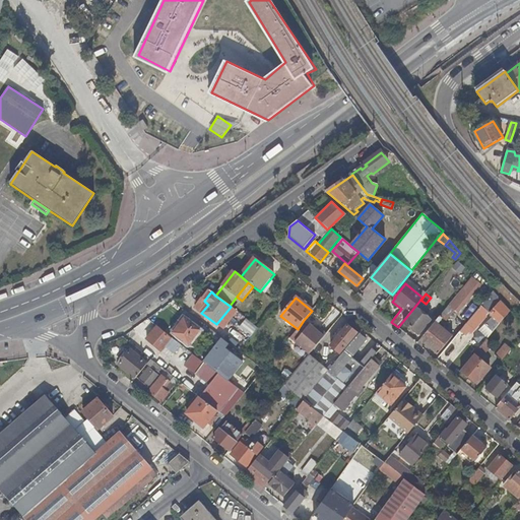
[(500,323),(510,312),(495,300),(485,311),(500,323)]
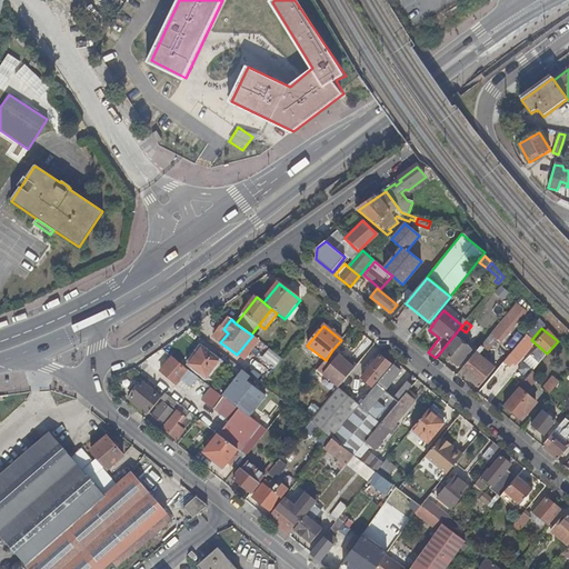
[(228,333),(223,329),(216,338),(220,342),(228,333)]
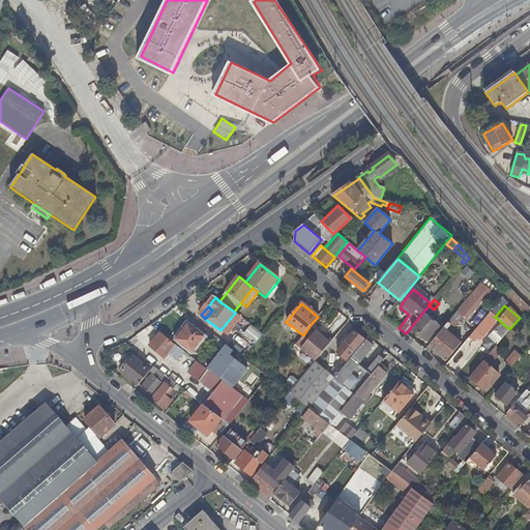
[(467,311),(462,306),(429,346),(447,360),(462,343),(446,330),(450,325),(453,327),(467,311)]
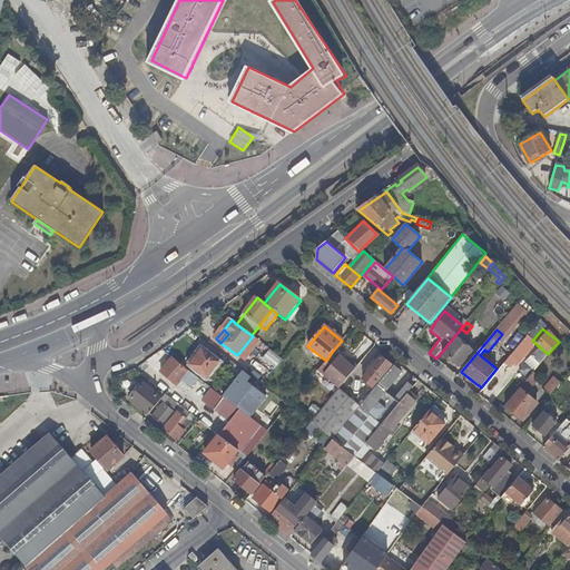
[(472,351),(455,337),(443,353),(460,366),(472,351)]
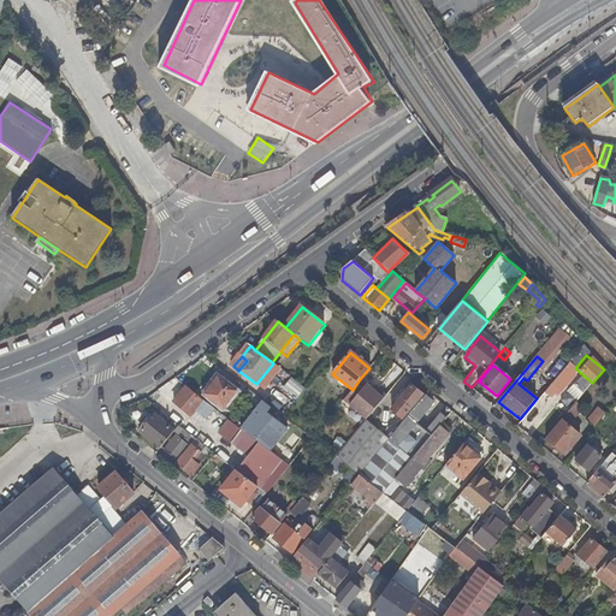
[(237,392),(219,378),(206,394),(225,409),(231,401),(237,392)]
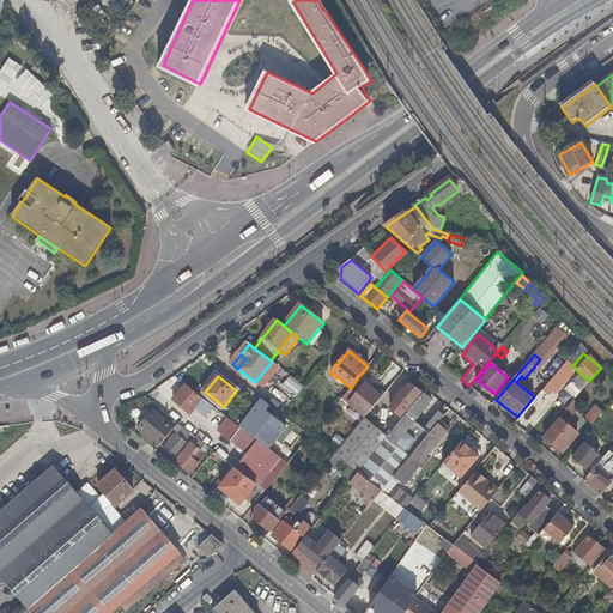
[(364,382),(358,377),(351,388),(341,399),(347,404),(364,382)]
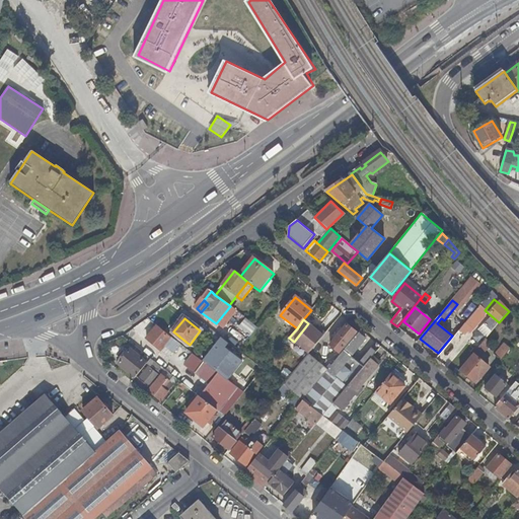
[(294,342),(308,354),(311,351),(324,334),(318,328),(316,330),(313,328),(308,323),(294,342)]
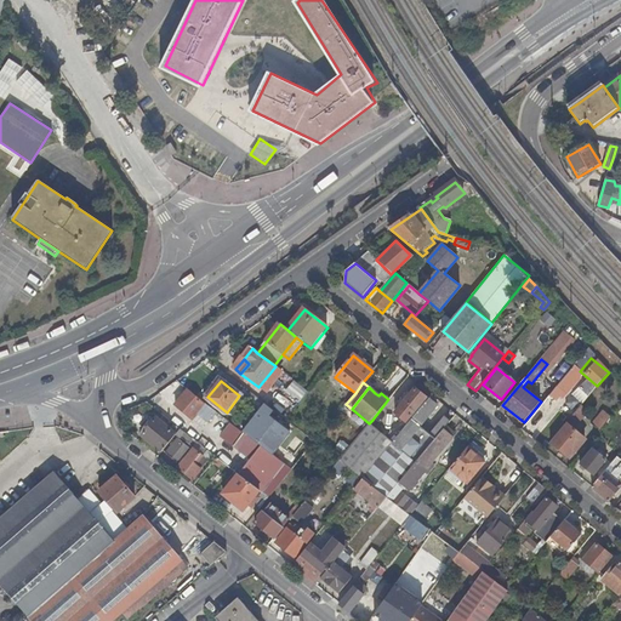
[(405,422),(426,398),(415,389),(406,399),(403,397),(396,405),(399,408),(394,414),(405,422)]
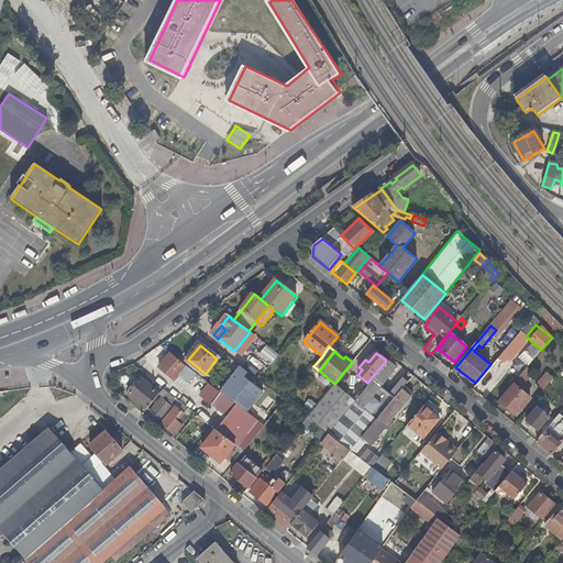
[(188,384),(197,374),(187,366),(186,367),(170,354),(158,366),(174,381),(178,375),(188,384)]
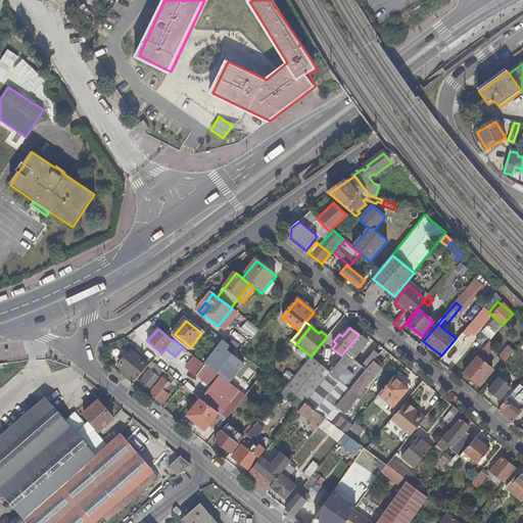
[(361,337),(330,374),(337,380),(352,361),(368,343),(363,338),(365,336),(363,334),(361,337)]
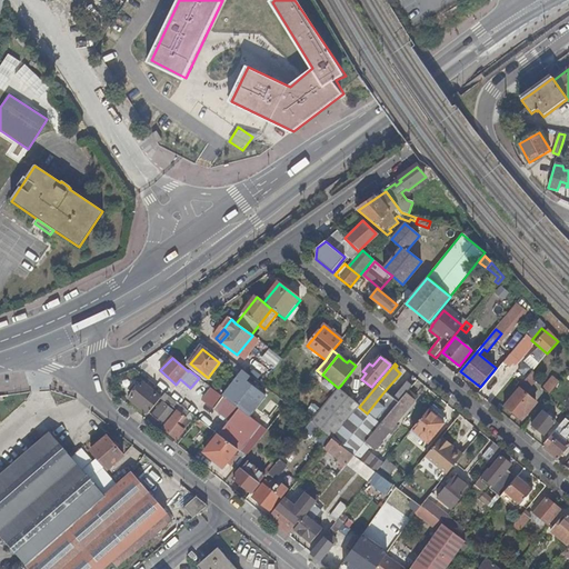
[(260,383),(268,375),(255,365),(247,373),(260,383)]
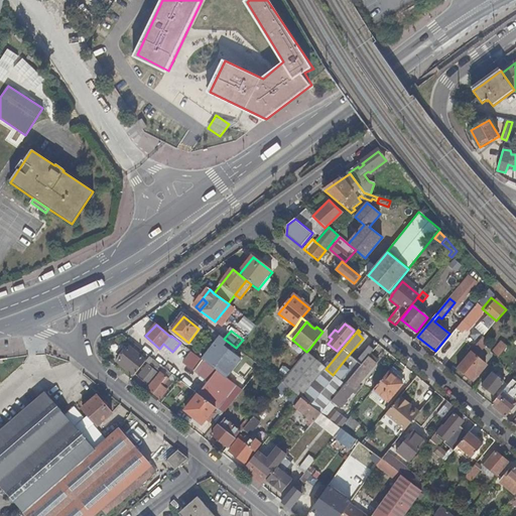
[(199,339),(194,336),(188,343),(192,346),(199,339)]
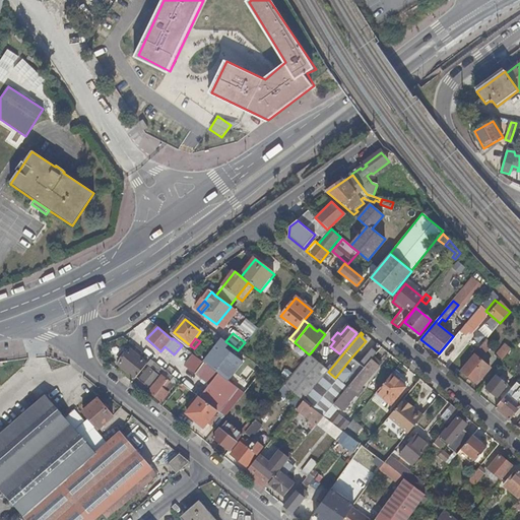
[(226,343),(219,338),(201,361),(226,381),(242,362),(223,347),(226,343)]
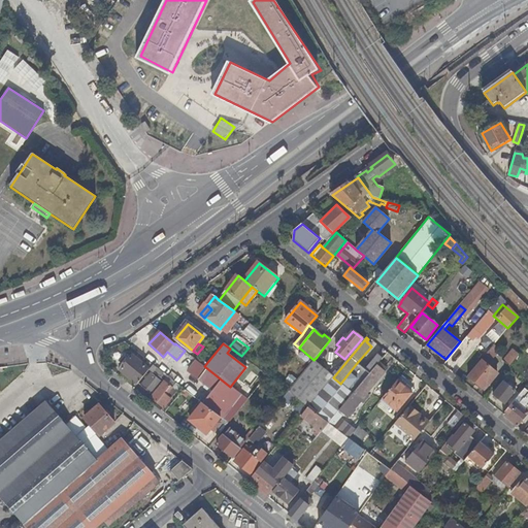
[(509,367),(519,355),(513,350),(502,361),(509,367)]
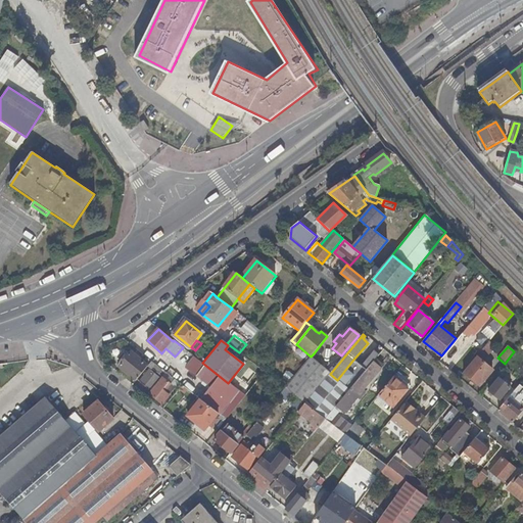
[(483,348),(479,354),(484,359),(488,352),(483,348)]
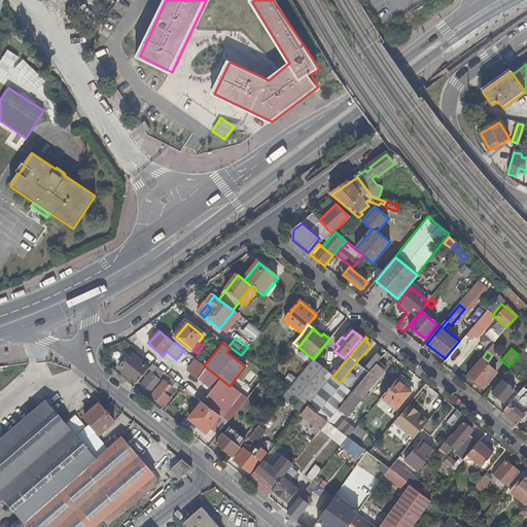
[(119,371),(137,384),(149,369),(132,354),(119,371)]
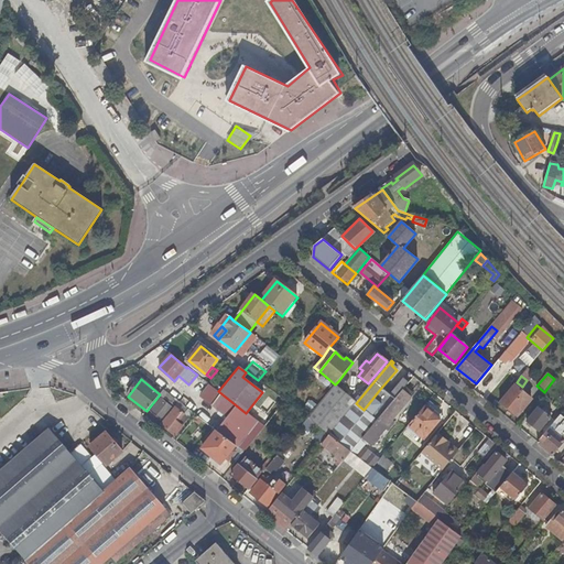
[(329,435),(356,402),(353,400),(335,384),(307,419),(329,435)]
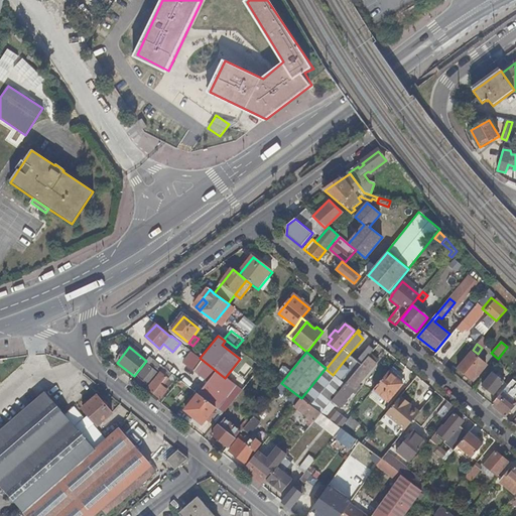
[(486,365),(471,352),(458,367),(474,380),(486,365)]
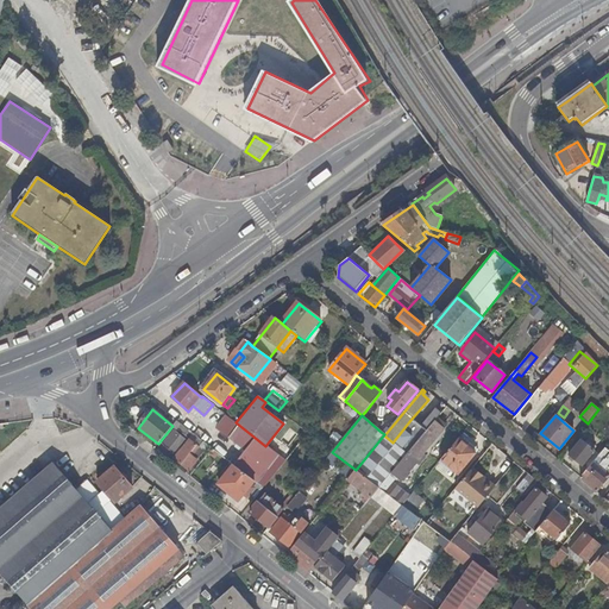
[(223,433),(230,438),(239,425),(236,422),(232,420),(223,433)]
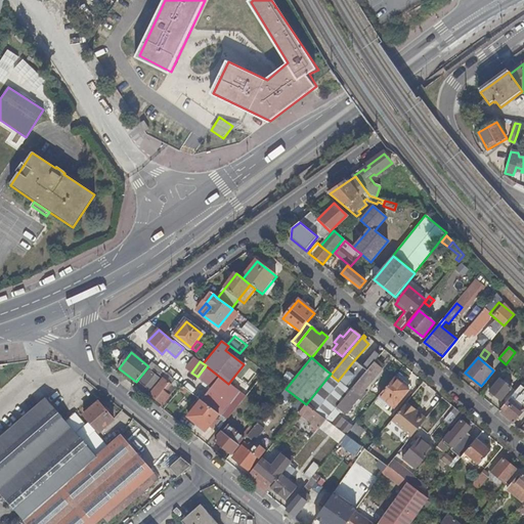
[(366,372),(353,361),(338,381),(350,391),(366,372)]
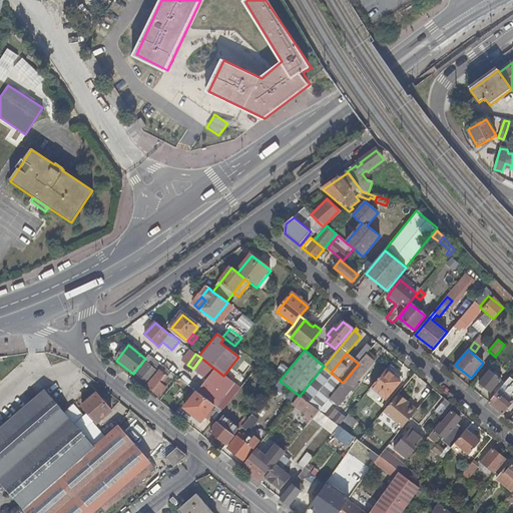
[(374,362),(366,356),(330,400),(338,406),(374,362)]
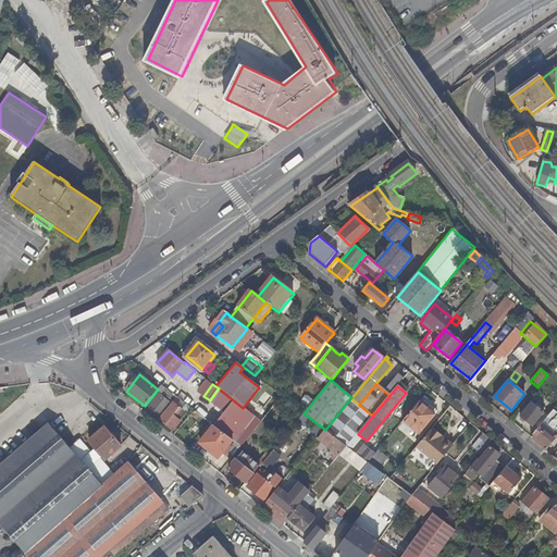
[(224,412),(213,425),(240,447),(261,422),(243,408),(219,388),(210,400),(224,412)]
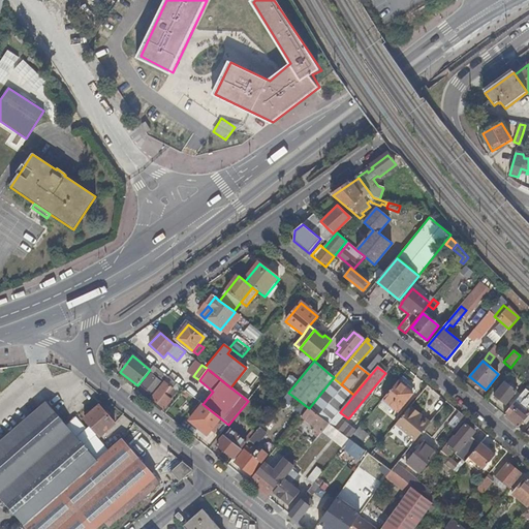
[(150,374),(141,386),(151,395),(161,382),(150,374)]
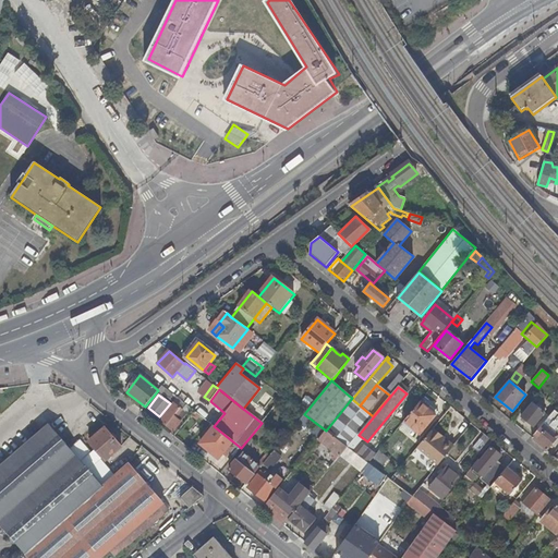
[(352,399),(326,431),(347,448),(373,416),(360,405),(352,399)]
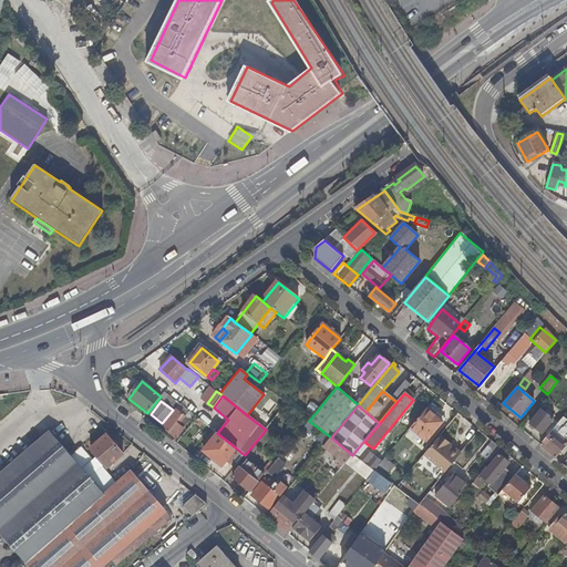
[(442,422),(425,409),(410,429),(426,442),(442,422)]
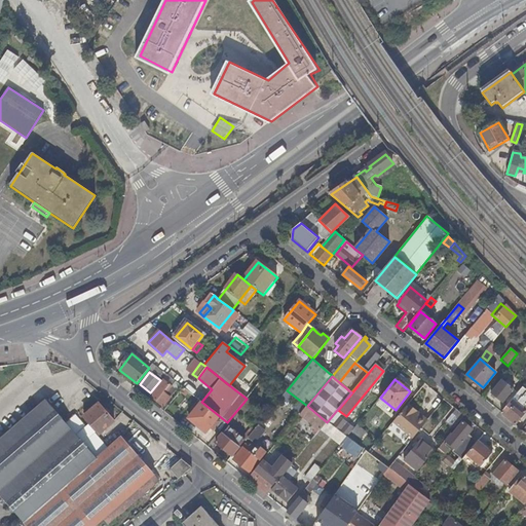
[(168,385),(162,380),(149,397),(162,407),(170,399),(162,393),(168,385)]
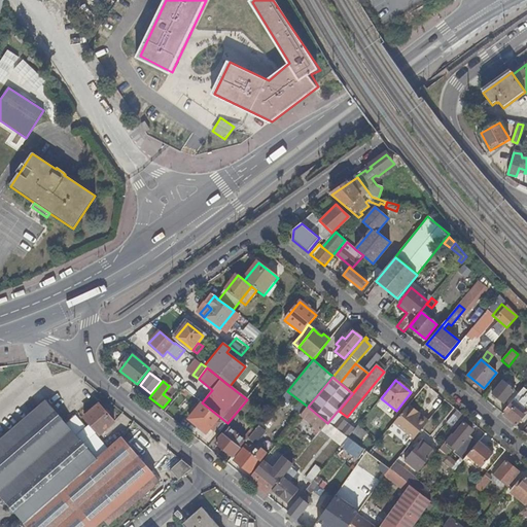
[(508,407),(519,393),(503,381),(492,393),(508,407)]
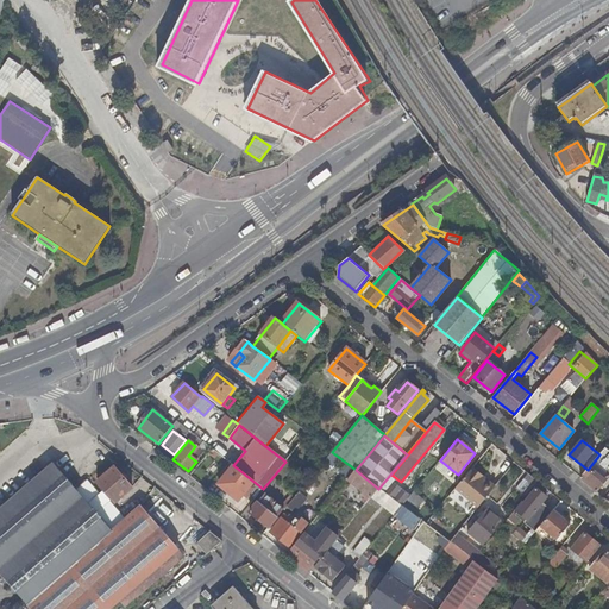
[(608,453),(604,450),(600,454),(588,470),(581,478),(597,491),(608,477),(608,465),(604,471),(600,466),(604,459),(608,453)]
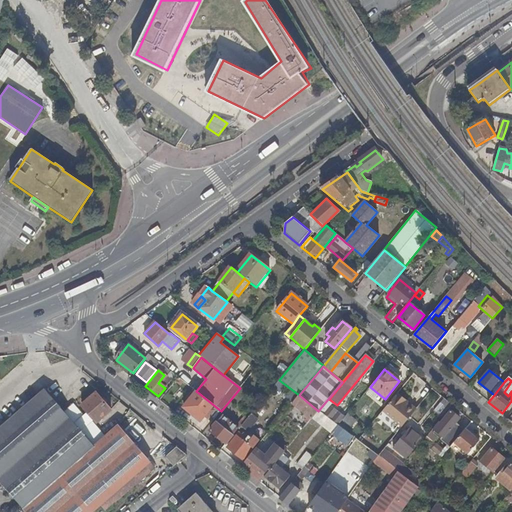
[(121,511),(161,478),(154,469),(117,427),(94,447),(80,431),(93,420),(96,424),(111,411),(96,394),(81,407),(87,413),(83,417),(73,405),(64,413),(44,390),(21,411),(8,396),(0,402),(0,481),(10,493),(0,502),(0,511),(121,511)]
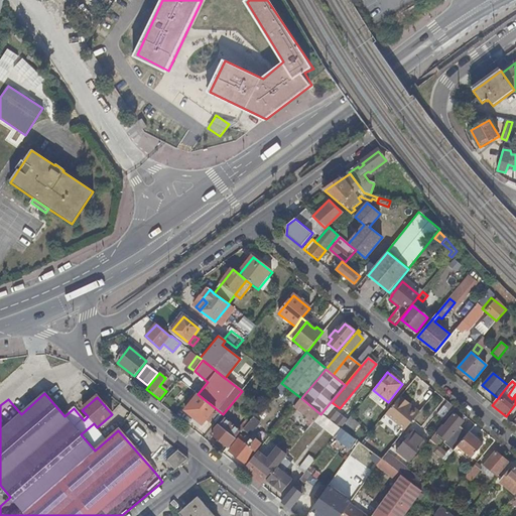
[(209,421),(214,425),(223,414),(198,394),(184,411),(202,424),(213,411),(215,413),(209,421)]
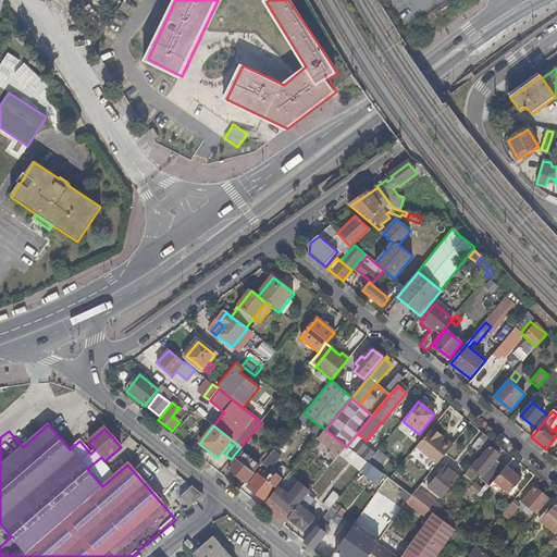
[(325,430),(317,440),(332,452),(330,454),(334,457),(332,459),(334,461),(339,455),(346,447),(325,430)]
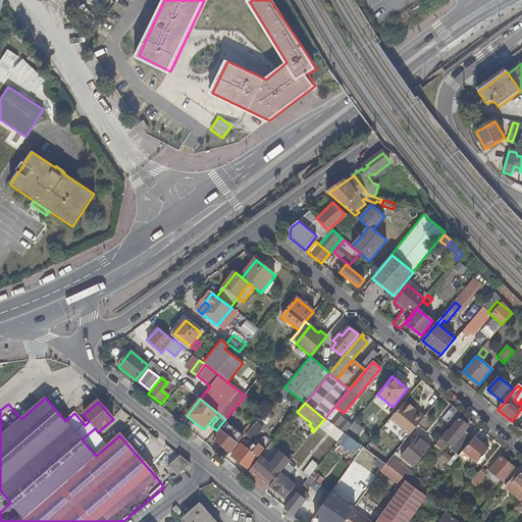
[(404,403),(403,404),(414,413),(416,412),(404,403)]
